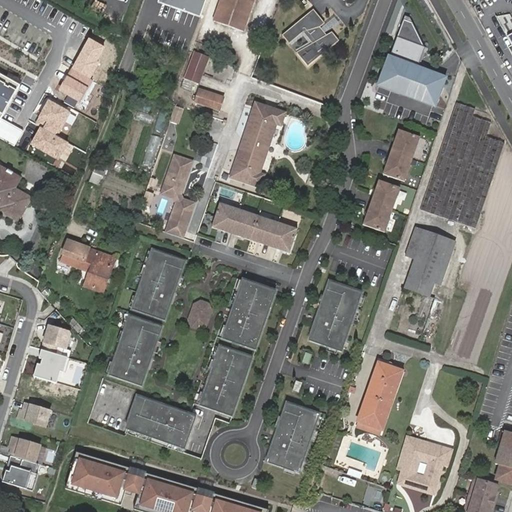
[(254,0),(222,0),(215,20),(244,31),(254,0)]
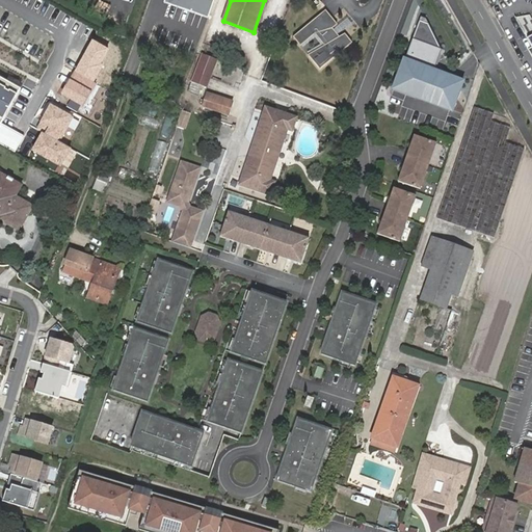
[(326,9),(294,35),(301,45),(316,32),(325,44),(309,54),(321,69),(353,42),(346,32),(340,35),(338,33),(334,28),(333,27),(338,23),(326,9)]
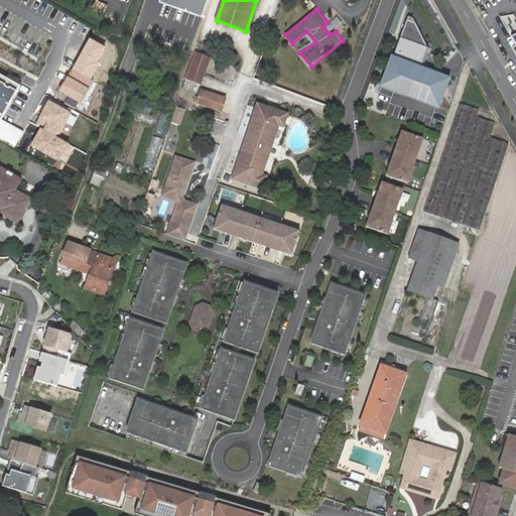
[(0,16),(0,53),(8,58),(27,23),(3,10),(0,16)]
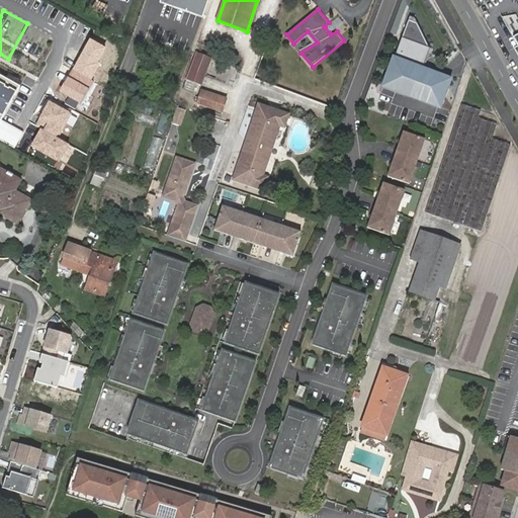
[(329,32),(344,24),(338,17),(325,27),(329,32)]
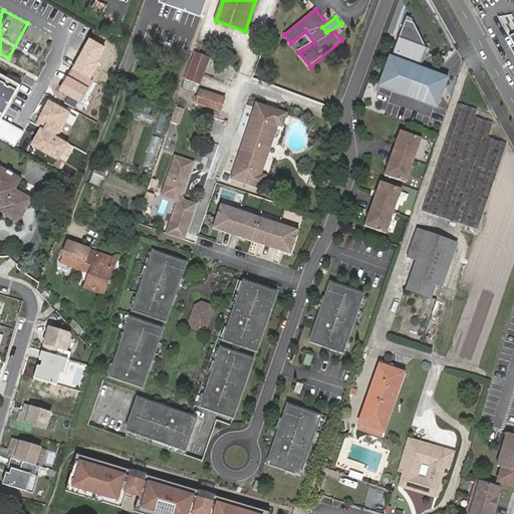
[(415,22),(406,19),(391,60),(418,71),(427,47),(415,22)]
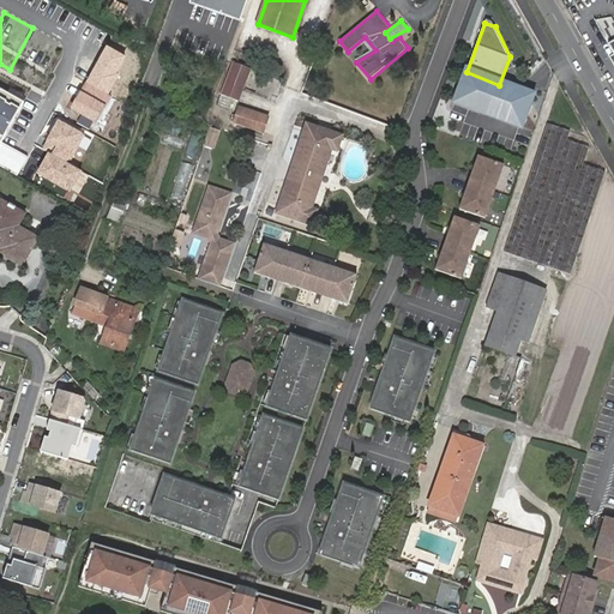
[(239,102),(250,70),(232,62),(221,95),(239,102)]
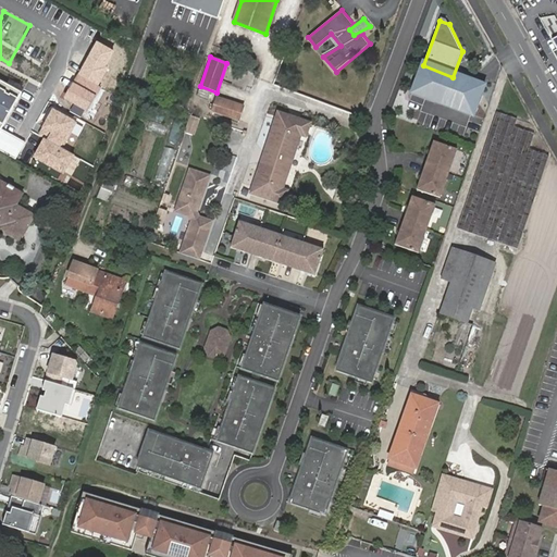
[(423,65),(412,96),(473,119),(485,88),(474,84),(474,85),(453,77),(423,65)]
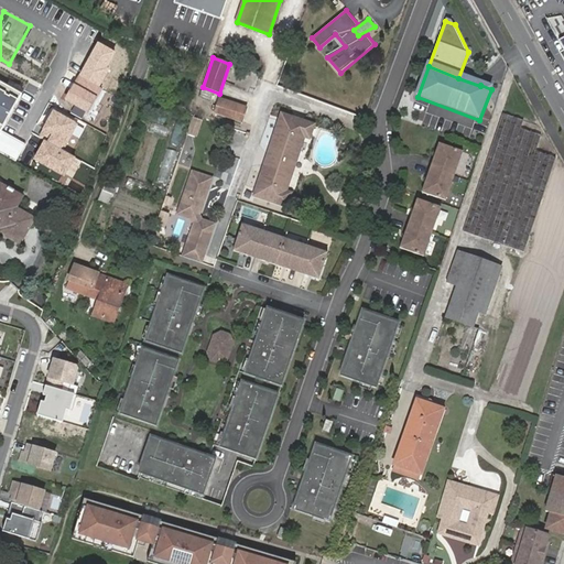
[(0,133),(1,134),(23,94),(0,80),(0,133)]
